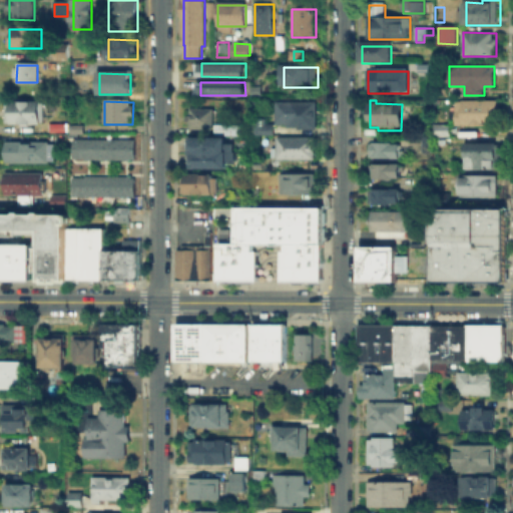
[(455,124),(455,101),(497,101),(497,125),(455,124)]
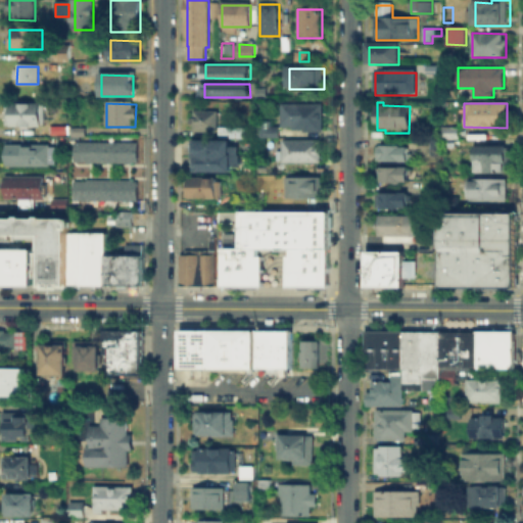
[(7,104),(42,104),(42,126),(7,126),(7,104)]
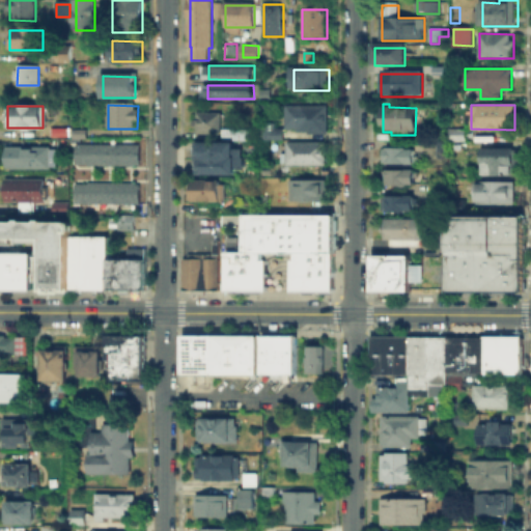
[(331,106),(331,135),(308,134),(308,132),(296,132),(296,128),(287,128),(287,113),(296,113),(296,109),(308,109),(308,106),(331,106)]
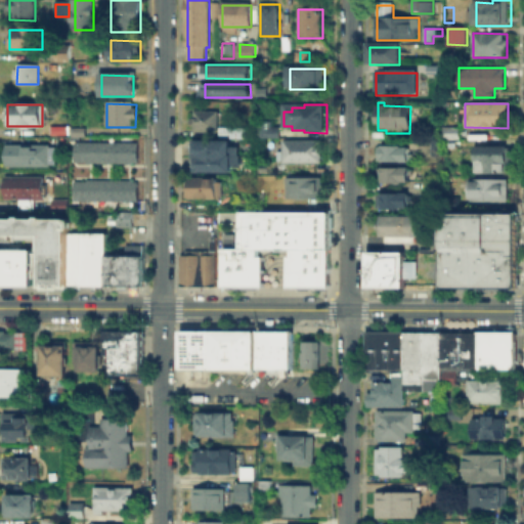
[(217,112),(216,132),(197,132),(197,126),(189,126),(189,116),(197,116),(197,112),(217,112)]
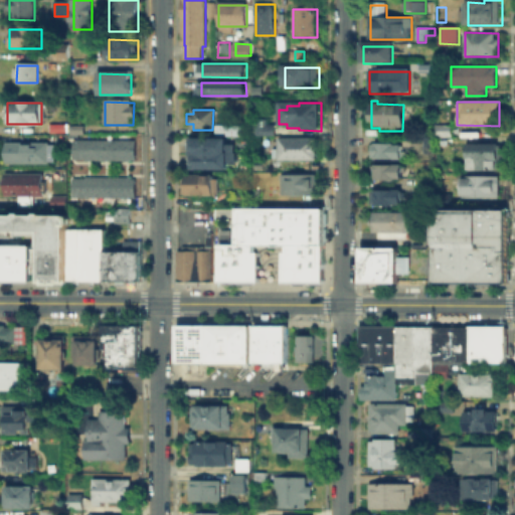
[(267,121),(267,125),(274,125),(274,137),(251,137),(251,121),(267,121)]
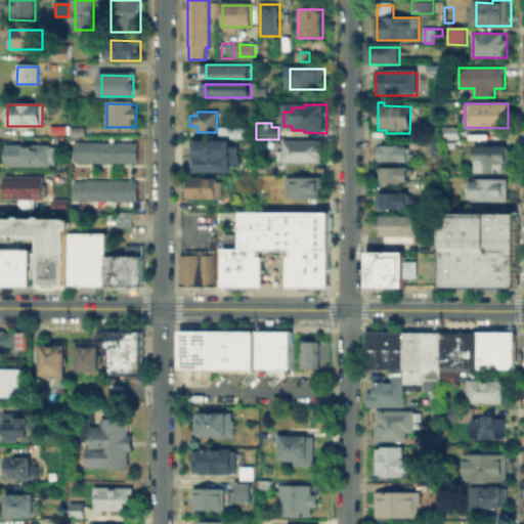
[(222,139),(222,129),(247,129),(247,139),(222,139)]
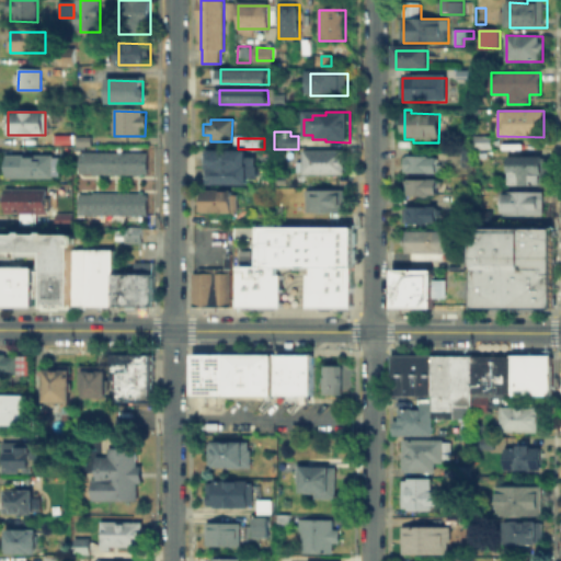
[(476,139),(492,139),(492,149),(476,149),(476,139)]
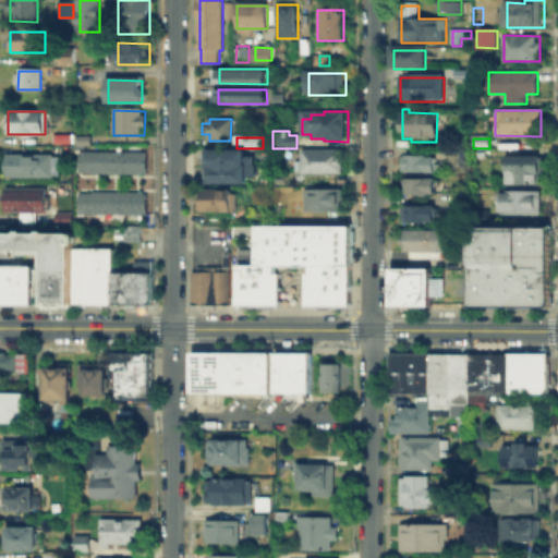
[(251,167),(251,183),(213,183),(213,168),(210,168),(210,148),(249,149),(249,167),(251,167)]
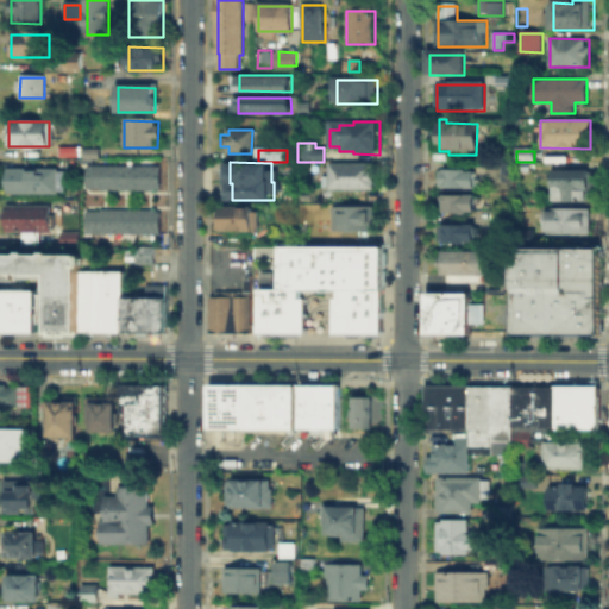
[(375,165),(375,192),(332,190),(332,164),(375,165)]
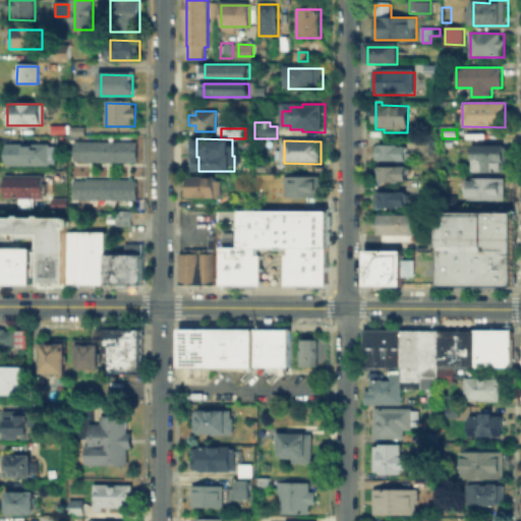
[(75,143),(136,143),(136,164),(75,163),(75,143)]
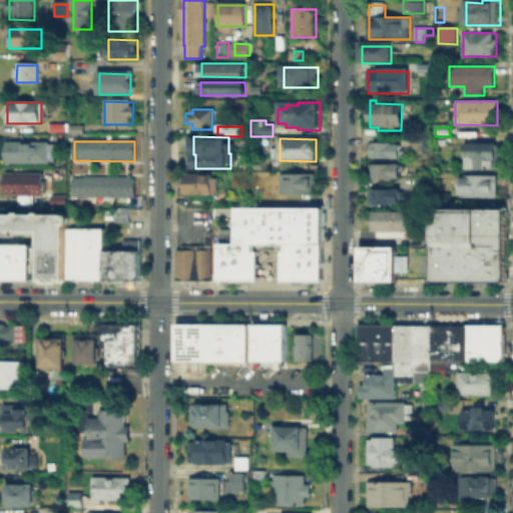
[(52,143),(52,163),(7,163),(8,143),(52,143)]
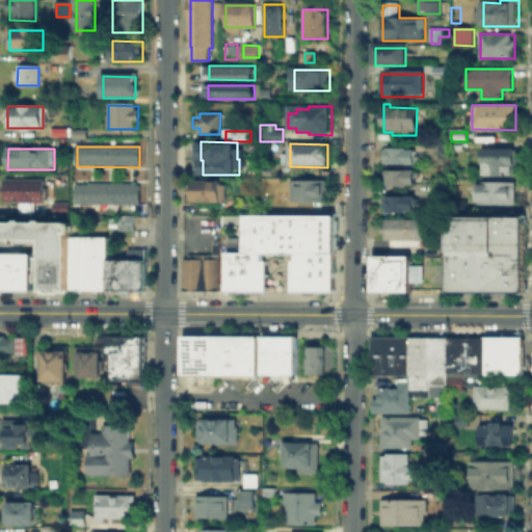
[(415,151),(414,164),(383,164),(383,151),(415,151)]
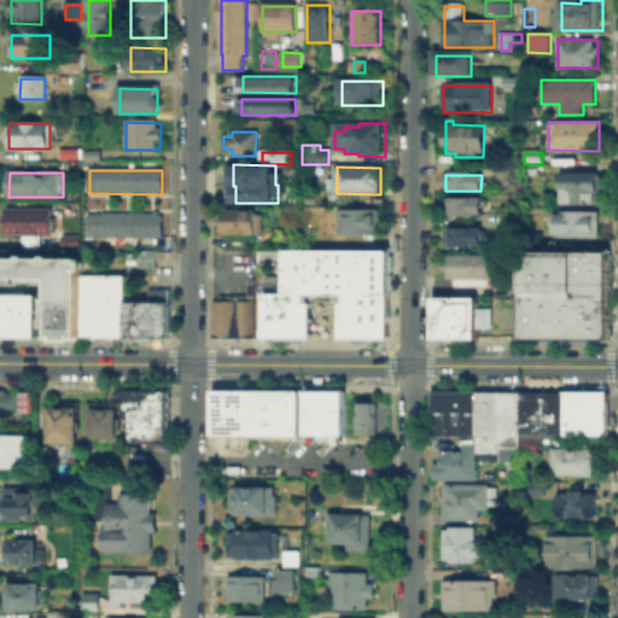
[(563,175),(606,175),(605,205),(563,204),(563,175)]
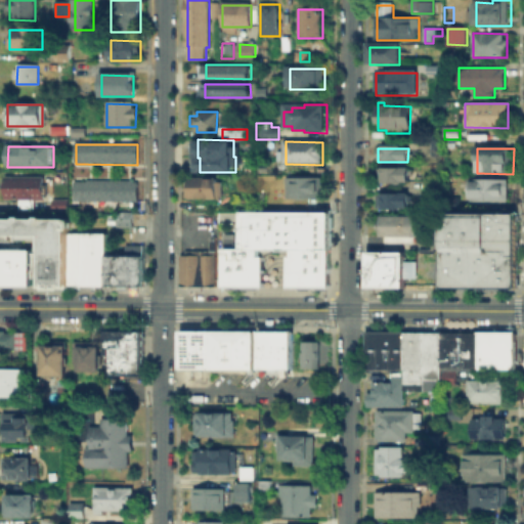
[(409,170),(409,182),(378,182),(378,170),(409,170)]
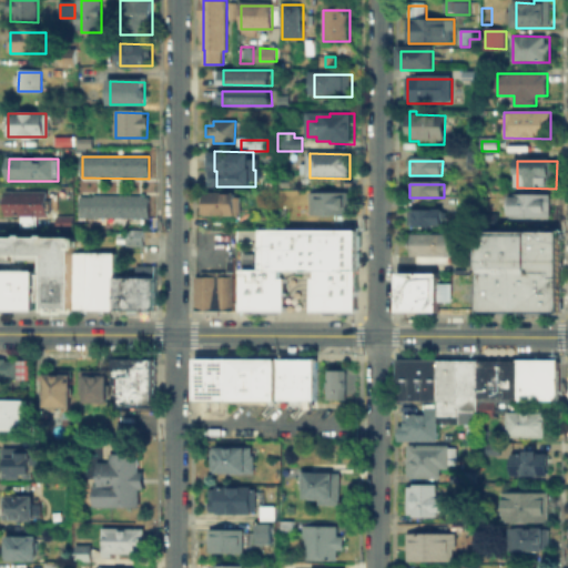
[(34,214),(34,224),(18,224),(18,214),(2,214),(3,190),(46,191),(46,214),(34,214)]
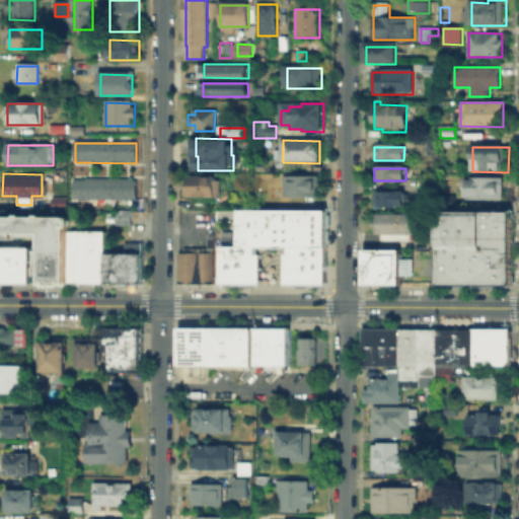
[(282,195),(282,173),(316,173),(316,195),(282,195)]
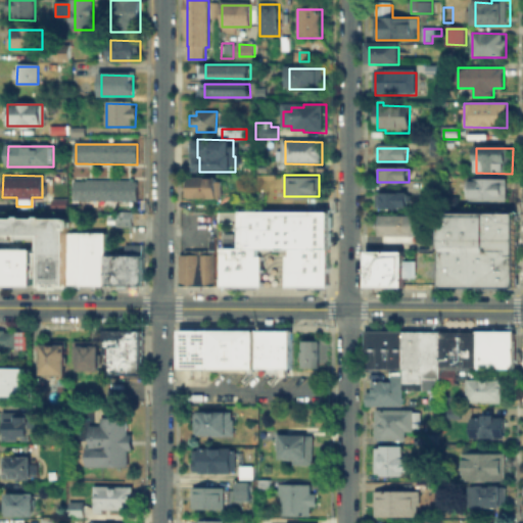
[(504,178),(504,198),(466,198),(466,178),(504,178)]
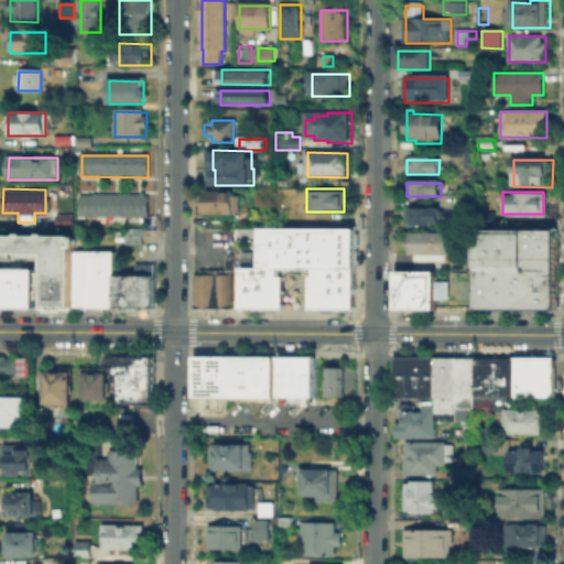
[(238,194),(238,214),(201,214),(201,194),(238,194)]
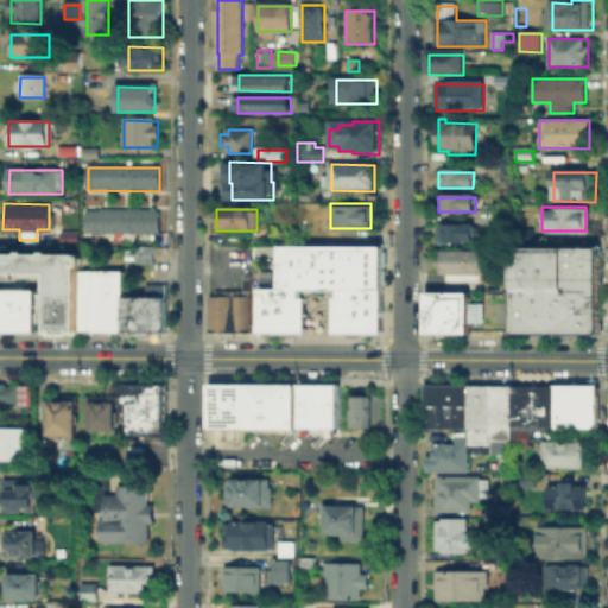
[(160,211),(160,235),(88,234),(88,210),(160,211)]
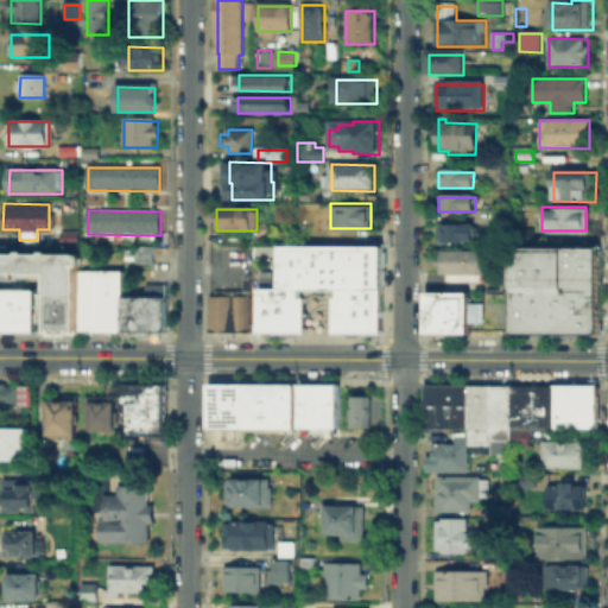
[(439,228),(474,228),(474,242),(439,242),(439,228)]
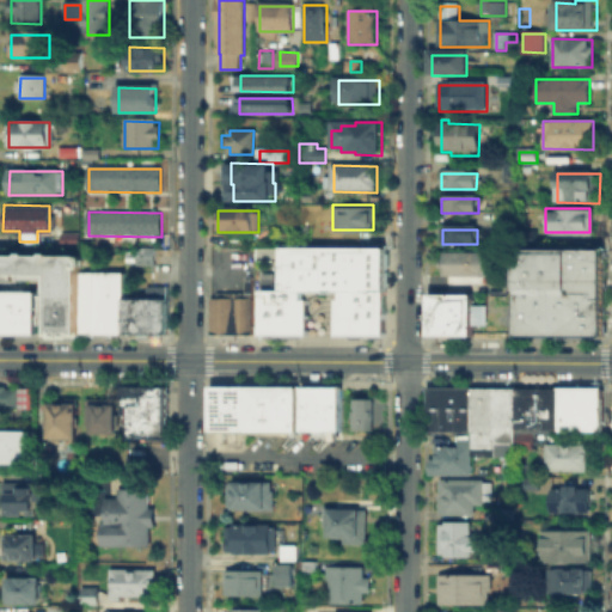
[(524,243),(524,230),(538,230),(538,243),(524,243)]
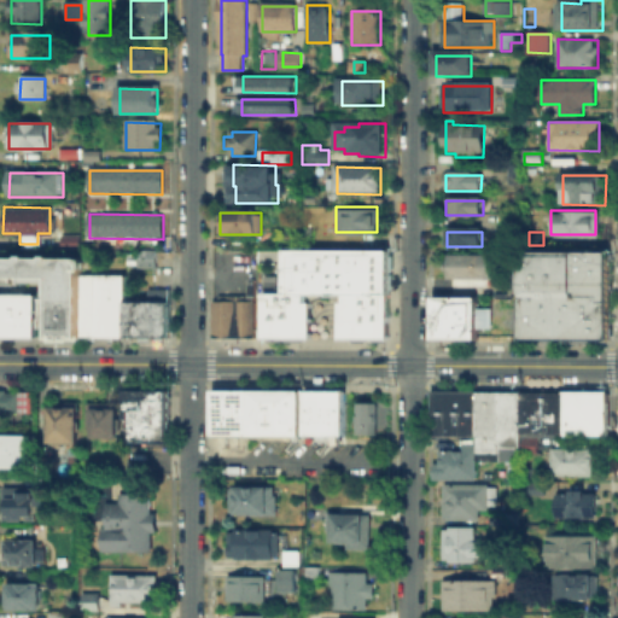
[(76,233),(76,248),(58,248),(58,233),(76,233)]
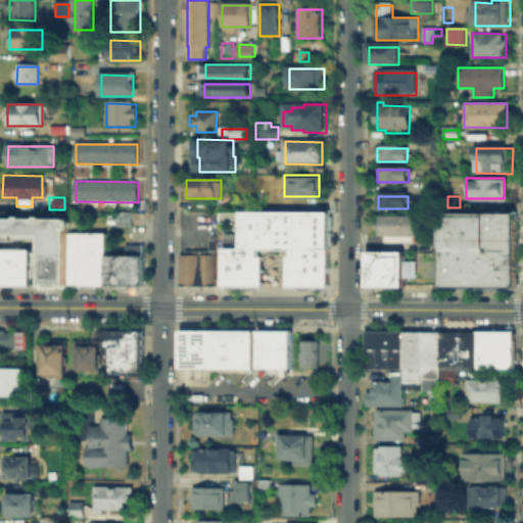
[(130,225),(113,225),(113,209),(130,209),(130,225)]
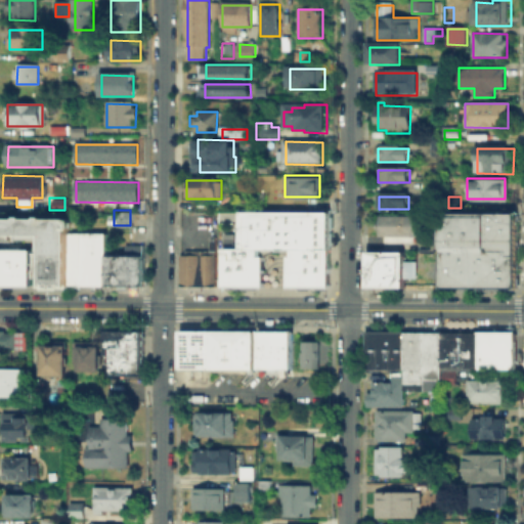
[(313,248),(313,211),(238,210),(238,227),(269,227),(269,248),(280,248),(289,248),(313,248)]
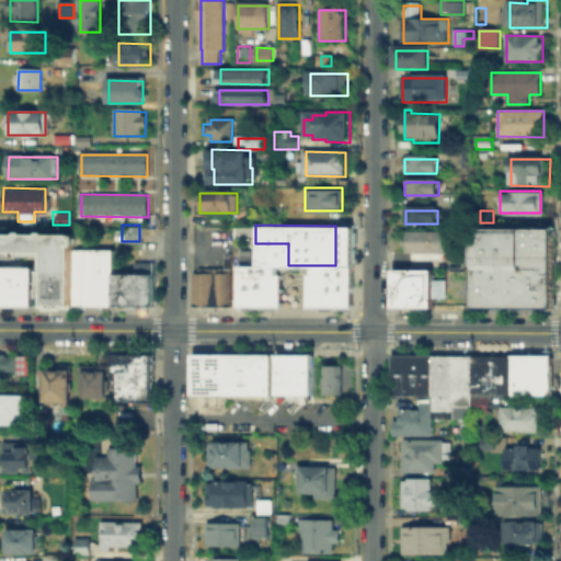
[(335,226),(335,265),(353,265),(353,226),(335,226)]
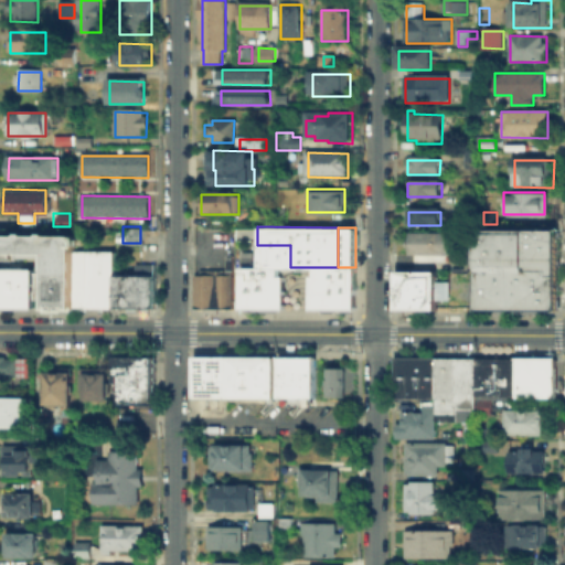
[(507,308),(507,290),(473,290),(473,227),(554,227),(554,290),(521,290),(521,308),(507,308)]
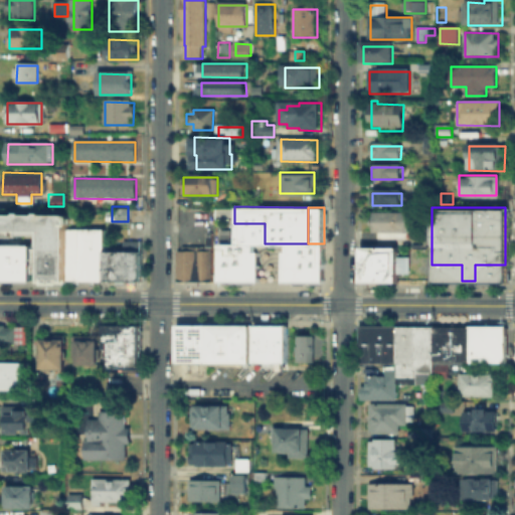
[(65,260),(39,260),(39,271),(33,271),(33,243),(36,243),(36,234),(18,233),(18,235),(0,235),(0,213),(16,213),(16,211),(22,211),(22,213),(36,213),(36,211),(41,211),(41,213),(70,213),(70,223),(65,222),(65,227),(65,260)]
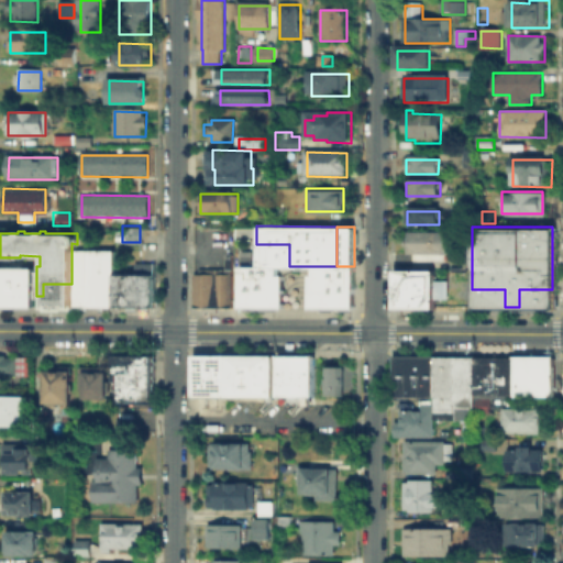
[(407,254),(407,233),(450,233),(450,255),(407,254)]
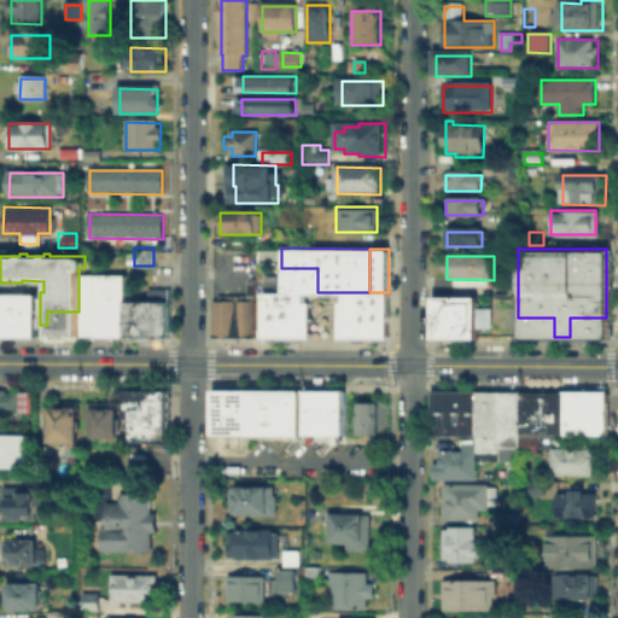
[(281,268),(281,292),(302,292),(318,292),(318,268),(281,268)]
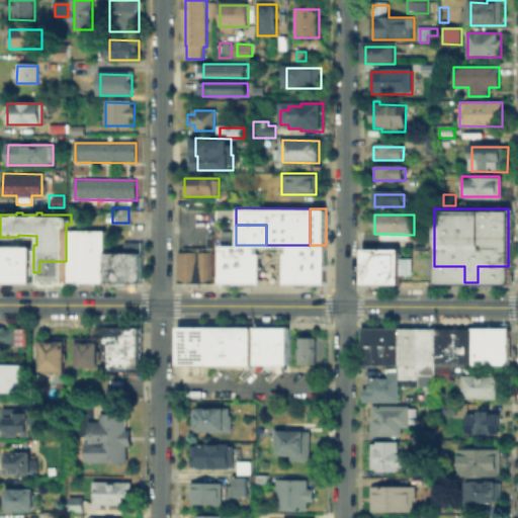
[(102,281),(66,281),(66,261),(66,229),(103,229),(103,251),(102,281)]
